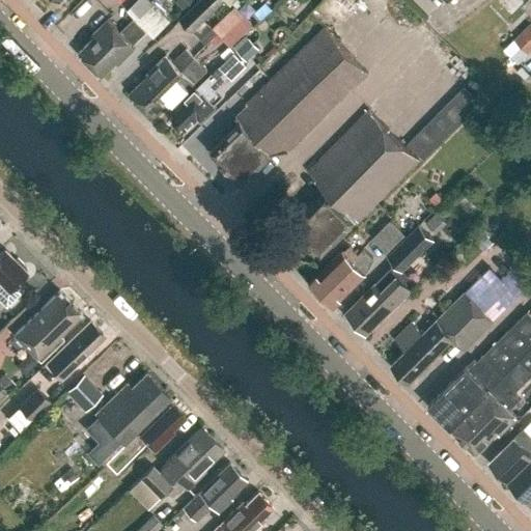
[(92,38),(80,52),(102,75),(116,60),(118,62),(136,46),(134,45),(147,31),(154,37),(170,21),(149,0),(137,0),(128,9),(122,5),(94,32),(92,38)]
